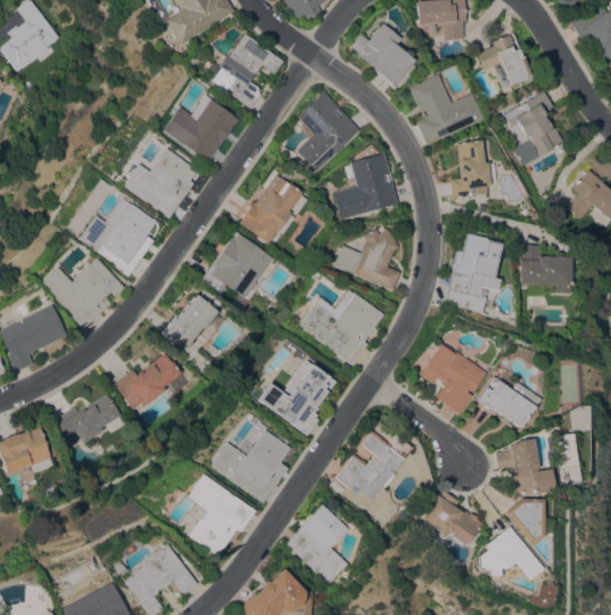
[(33,0),(61,36),(49,46),(51,48),(33,61),(31,61),(19,71),(0,47),(13,37),(10,34),(28,21),(18,7),(28,0),(33,0)]
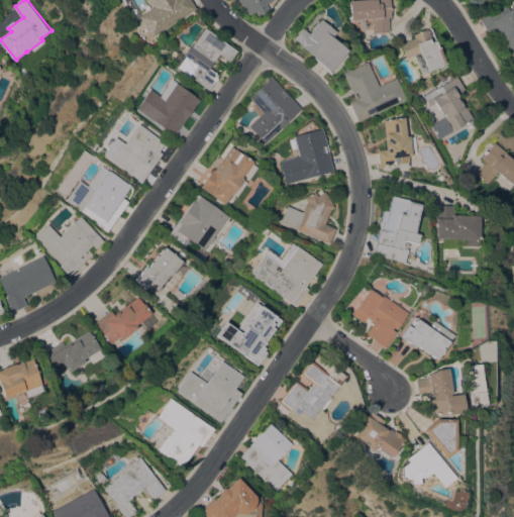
[(192,0),(198,8),(152,36),(139,16),(157,6),(153,2),(153,3),(150,0),(192,0)]
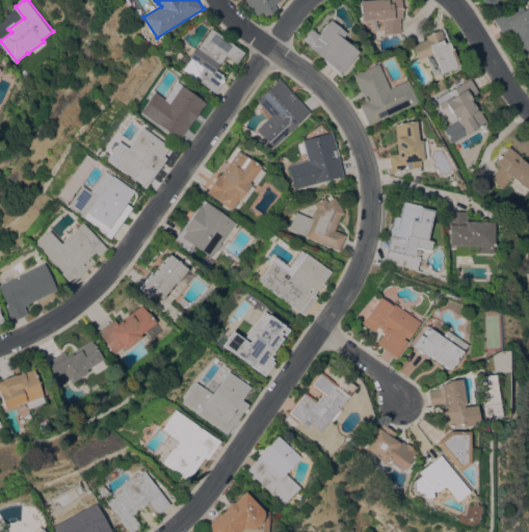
[(283,0),(275,4),(279,8),(266,16),(264,11),(257,16),(246,0),(283,0)]
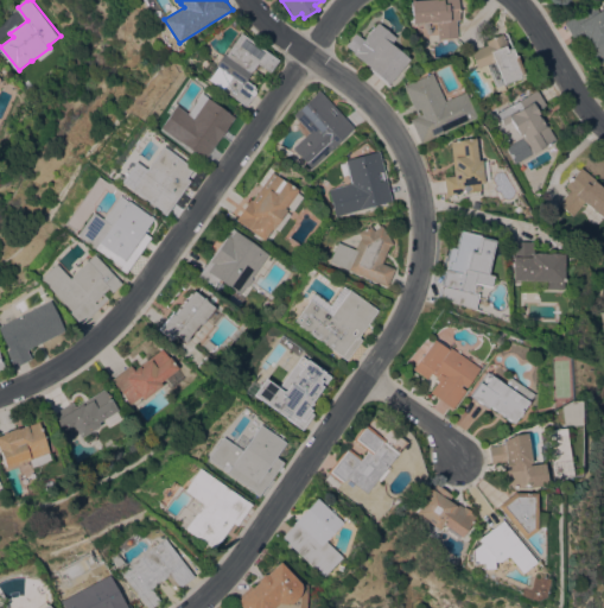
[(411,1),(421,0),(459,0),(462,20),(457,20),(459,37),(440,39),(438,21),(413,24),(411,1)]
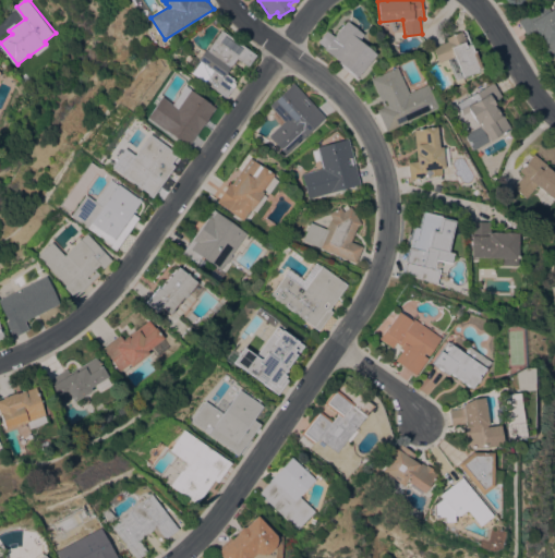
[(554,56),(552,58),(551,56),(550,56),(544,47),(545,46),(535,31),(527,35),(518,21),(545,4),(550,10),(552,9),(554,12),(554,56)]
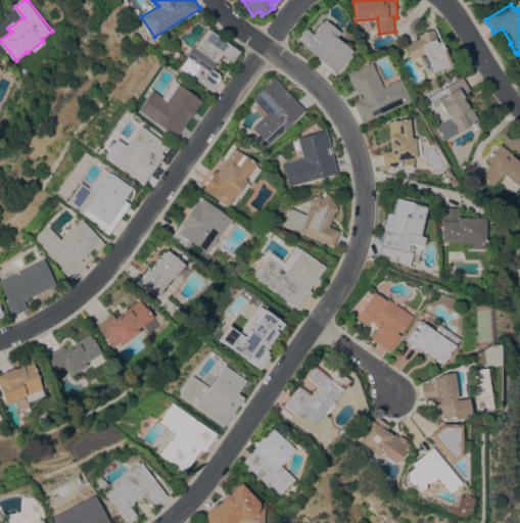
[(336,72),(304,46),(305,45),(299,39),(308,29),(314,35),(326,19),(342,33),(337,38),(353,51),(336,72)]
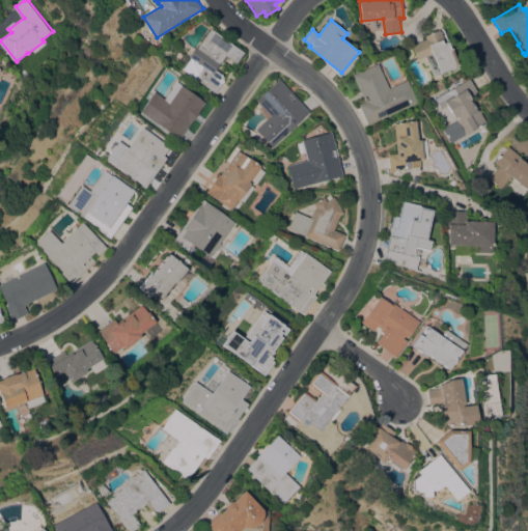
[(224,80),(225,81),(217,92),(183,70),(191,58),(189,57),(209,29),(211,30),(212,28),(245,52),(238,62),(226,55),(216,70),(226,77),(224,80)]
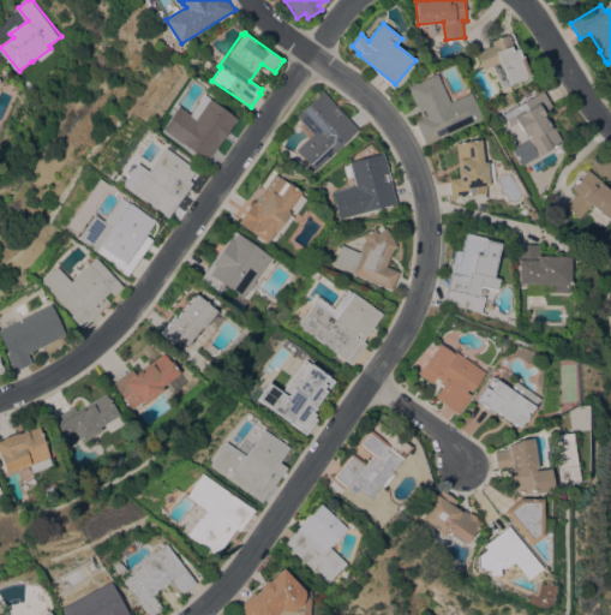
[(493,65),(484,69),(478,53),(493,46),(492,42),(510,35),(510,37),(514,36),(522,57),(523,57),(532,77),(503,88),(493,65)]
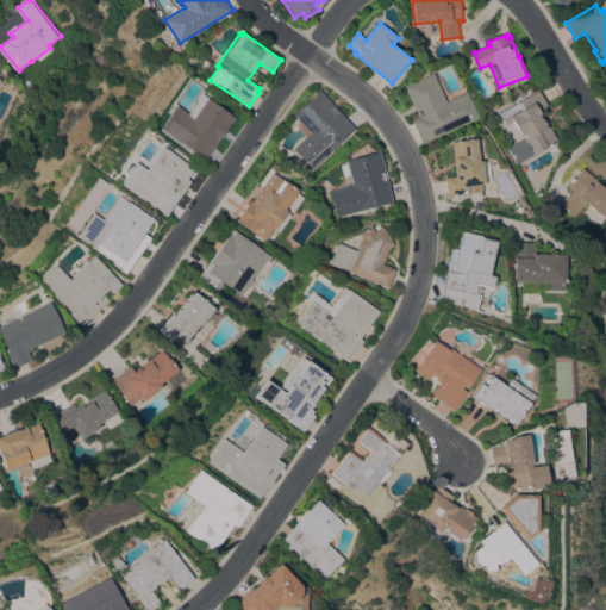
[(413,119),(420,116),(406,86),(435,73),(448,101),(468,92),(480,117),(424,143),(413,119)]
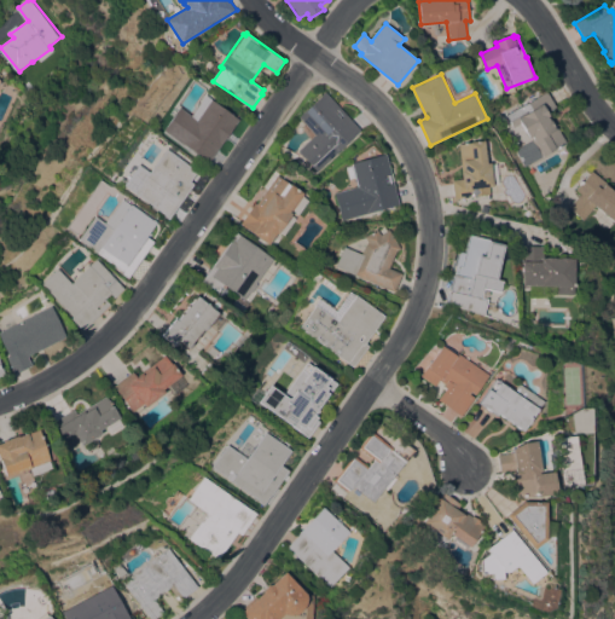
[(363,129),(340,151),(319,172),(300,150),(317,134),(300,116),(328,91),(363,129)]
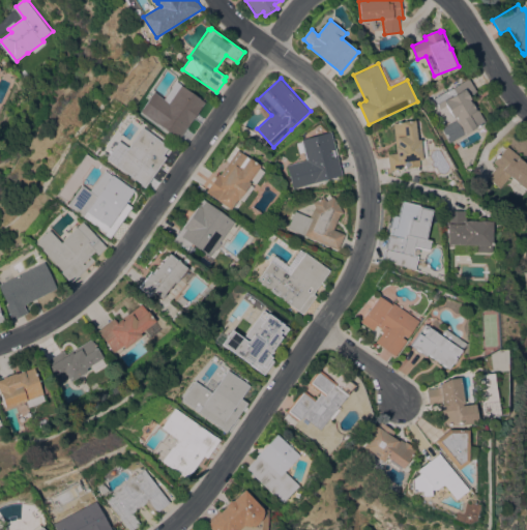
[(465,134),(456,117),(455,118),(445,100),(447,98),(444,93),(470,78),(478,92),(472,96),(486,121),(465,134)]
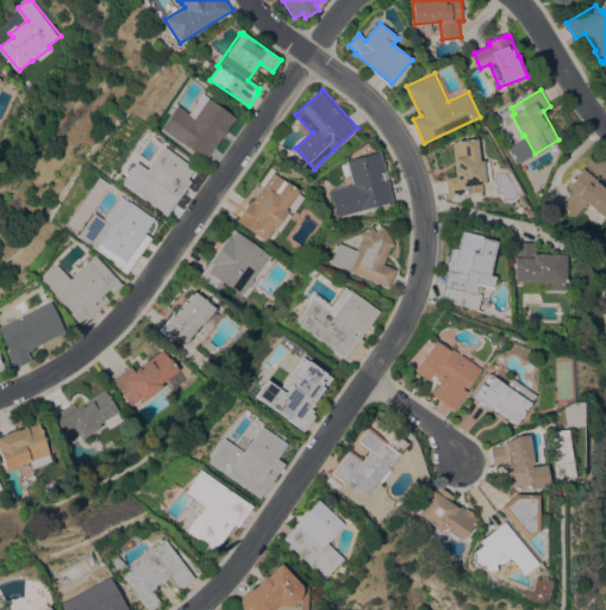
[(181,142),(181,143),(161,128),(176,106),(188,113),(202,93),(237,118),(206,160),(181,142)]
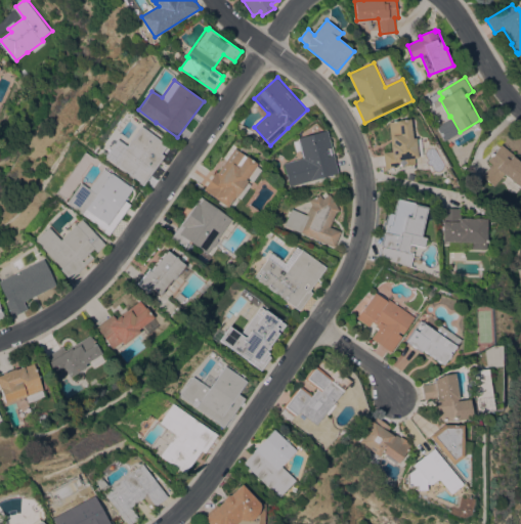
[(415,135),(413,135),(413,138),(416,137),(419,157),(416,158),(417,164),(387,168),(385,153),(393,151),(389,122),(399,121),(398,120),(410,118),(410,120),(413,120),(415,135)]
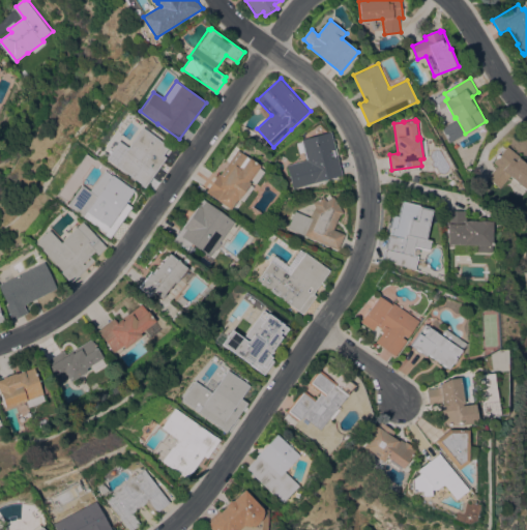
[(459,137),(449,142),(442,128),(452,123),(459,137)]
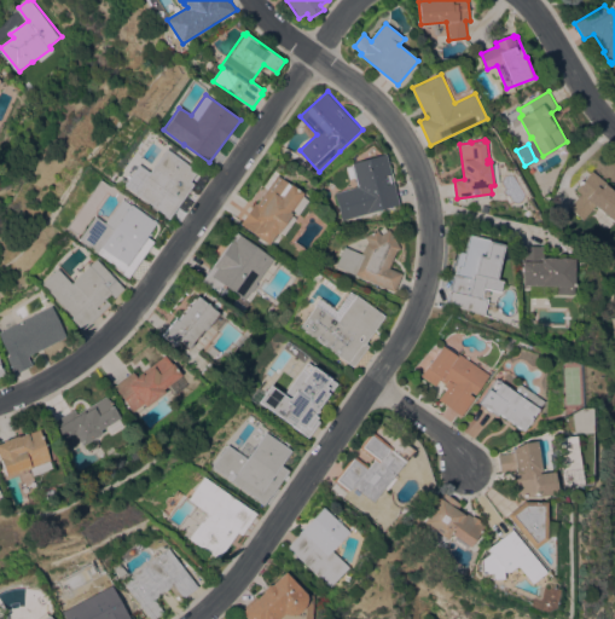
[(169,219),(163,215),(164,214),(123,184),(138,165),(149,172),(166,149),(197,172),(191,181),(195,184),(169,219)]
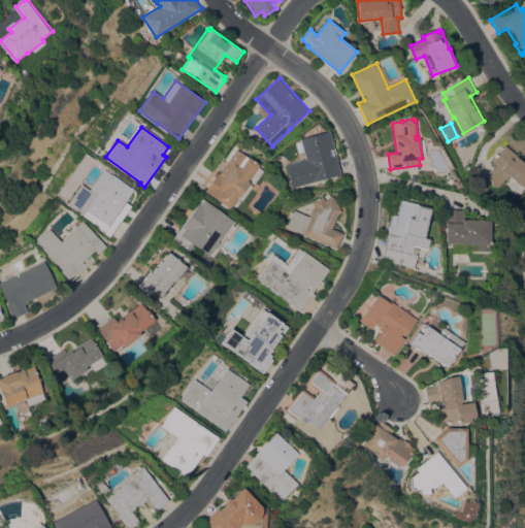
[(342,174),(293,188),(287,164),(306,159),(300,138),(330,131),(342,174)]
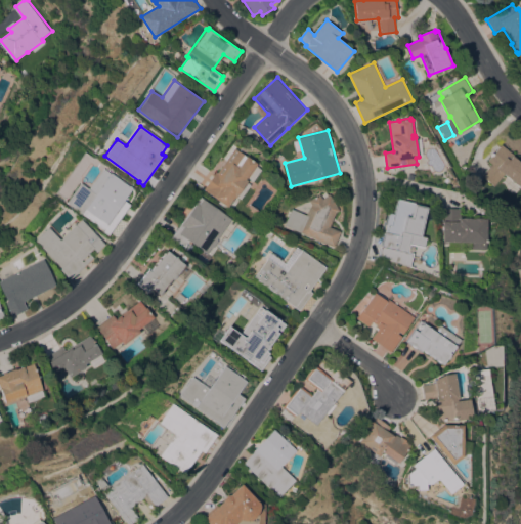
[(493,164),(488,161),(503,144),(514,155),(513,156),(520,162),(520,187),(505,174),(494,185),(483,175),(493,164)]
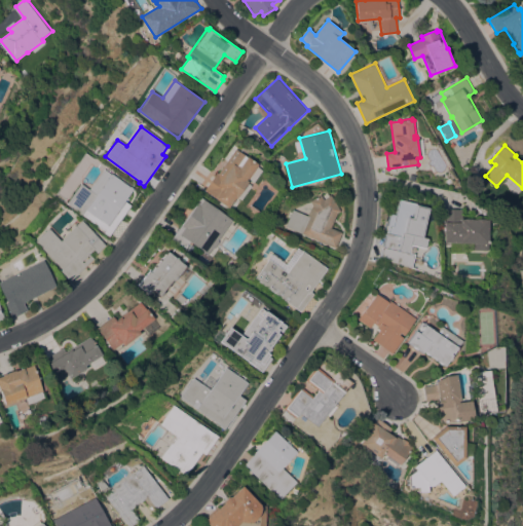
[(236,196),(229,208),(217,198),(206,190),(218,172),(219,174),(236,149),(259,164),(250,178),(249,177),(247,180),(249,181),(237,197),(236,196)]
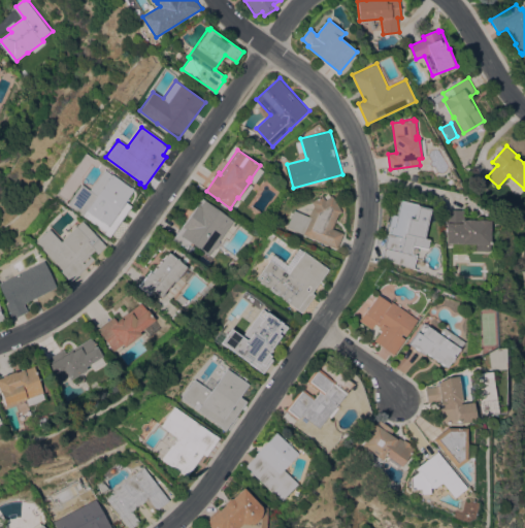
[(110,237),(104,233),(105,232),(66,204),(79,185),(89,191),(103,170),(105,172),(106,171),(111,175),(111,174),(131,188),(131,187),(134,189),(126,202),(132,205),(110,237)]
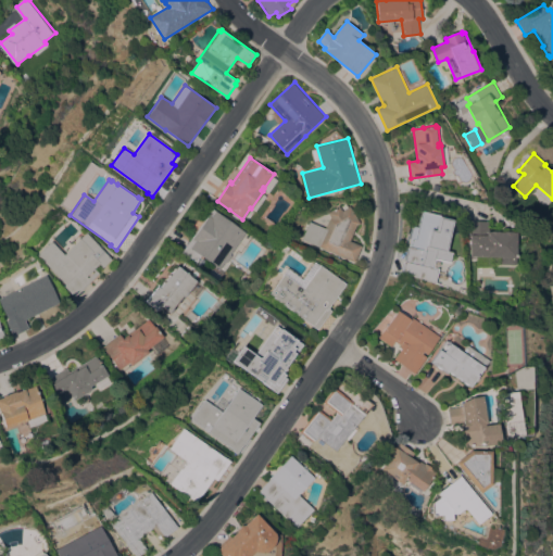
[(303,239),(311,222),(326,228),(330,217),(328,212),(340,205),(342,211),(351,206),(361,223),(356,225),(351,240),(363,245),(356,262),(303,239)]
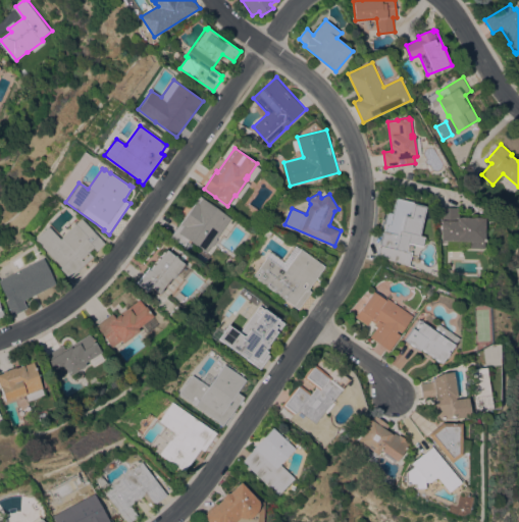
[(207,253),(191,240),(186,247),(171,237),(185,218),(184,217),(190,209),(191,209),(201,196),(231,218),(217,238),(218,240),(214,246),(212,246),(207,253)]
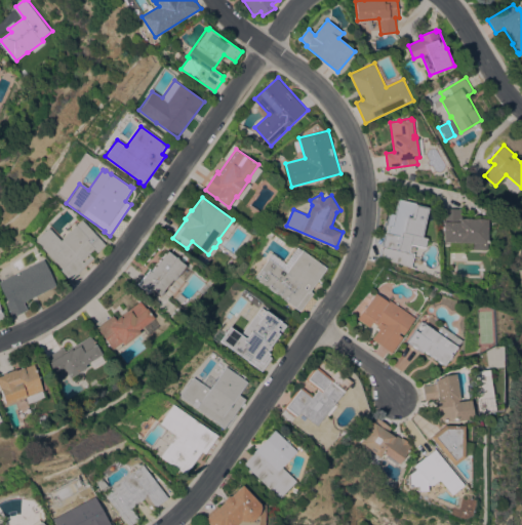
[(422,235),(429,237),(426,248),(411,244),(409,253),(383,247),(391,213),(394,214),(398,197),(429,204),(422,235)]
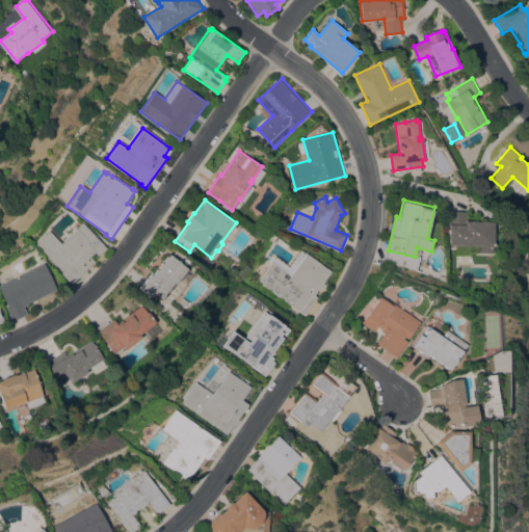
[(475,253),(475,245),(472,245),(472,255),(457,255),(456,245),(449,245),(450,211),(467,211),(466,221),(492,221),(492,254),(475,253)]
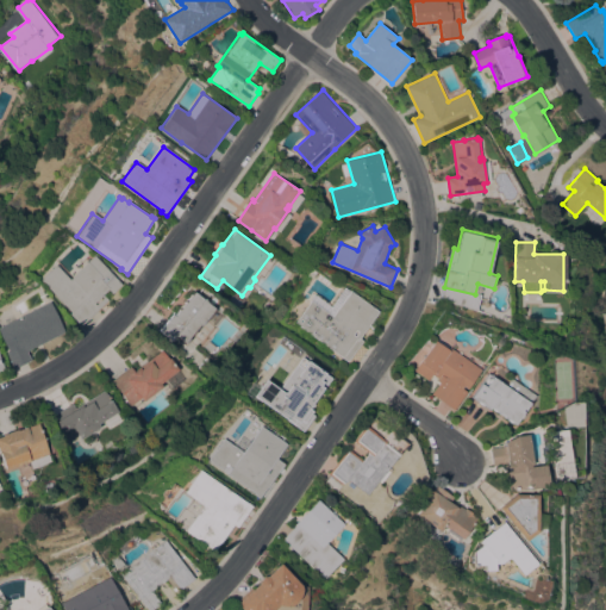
[(83,325),(72,313),(73,312),(41,280),(56,265),(70,279),(94,255),(123,284),(113,293),(110,290),(105,294),(110,299),(83,325)]
